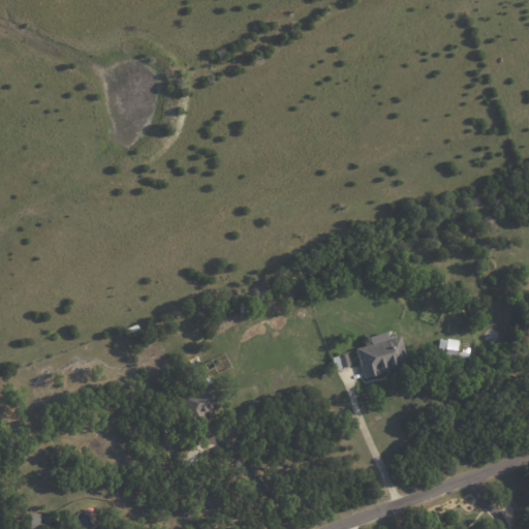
[(406,365),(399,336),(386,338),(384,332),(367,336),(369,344),(354,348),(362,376),(406,365)]
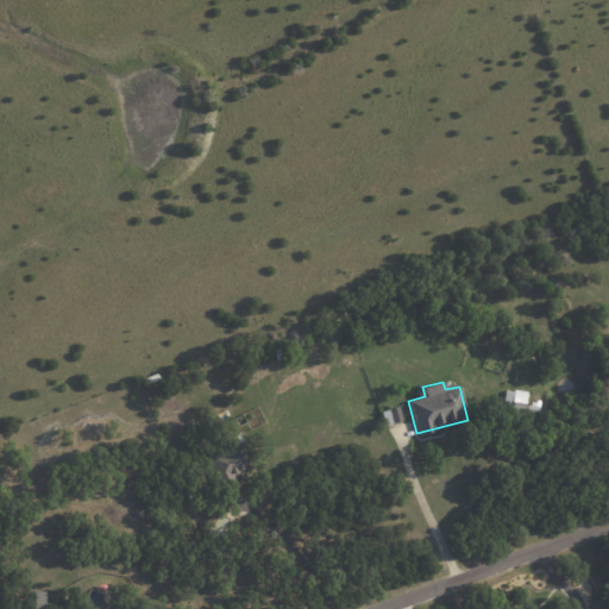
[(525,410),(527,391),(504,389),(502,408),(525,410)]
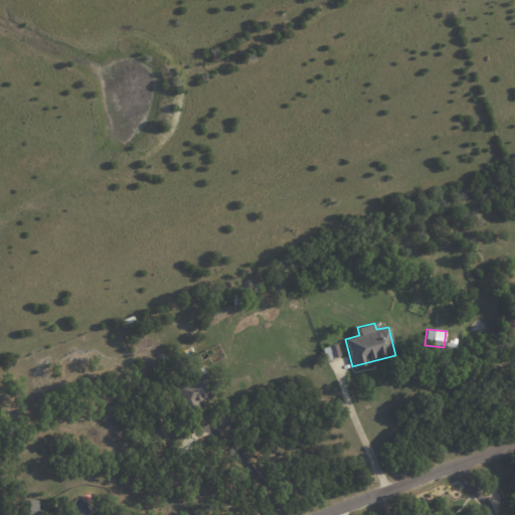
[(321,348),(324,359),(338,355),(335,344),(321,348)]
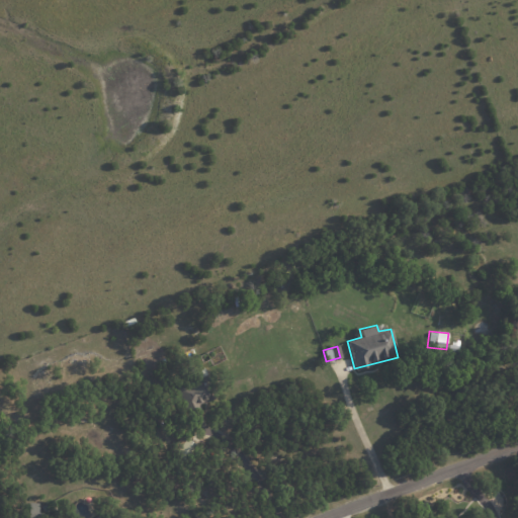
[(173,383),(184,412),(214,399),(203,371),(173,383)]
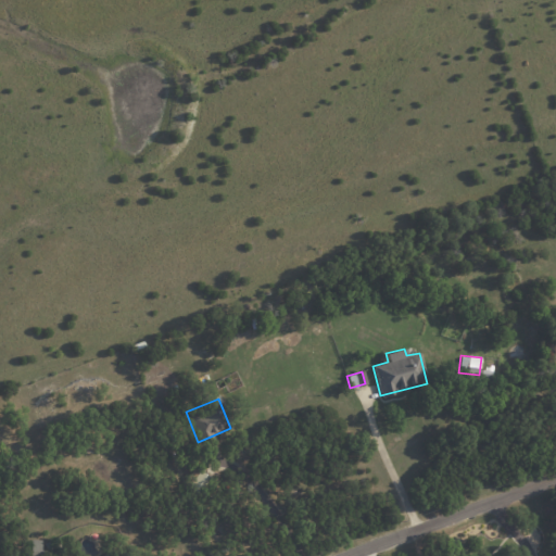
[(30,555),(40,555),(41,540),(30,540),(30,555)]
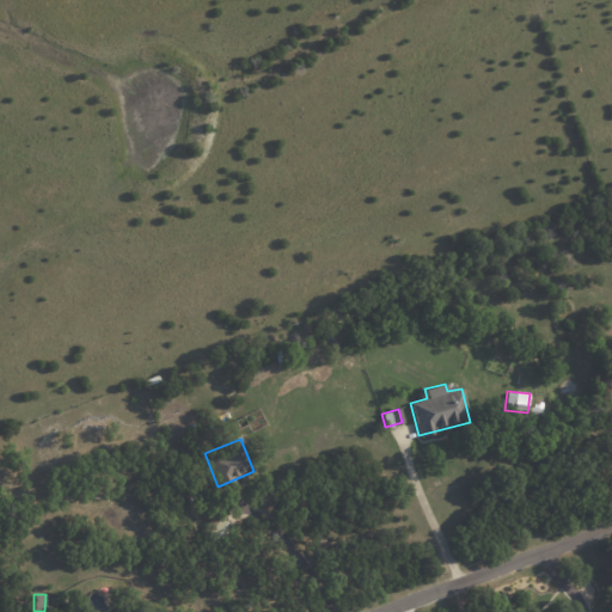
All buildings are outlined.
